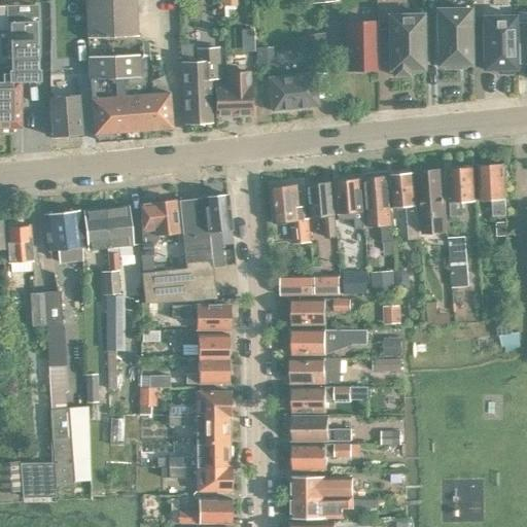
[(84,0),(86,56),(137,54),(134,0),(84,0)]
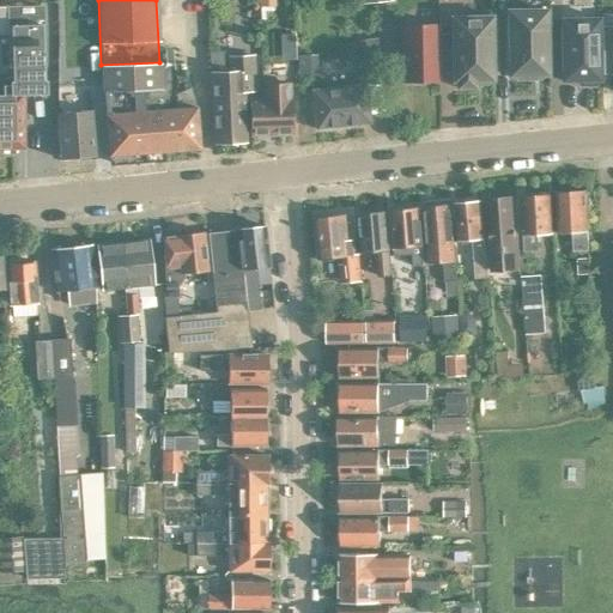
[(18,95),(42,93),(40,5),(11,6),(12,91),(0,90),(0,149),(23,147),(23,103),(18,103),(18,95)]
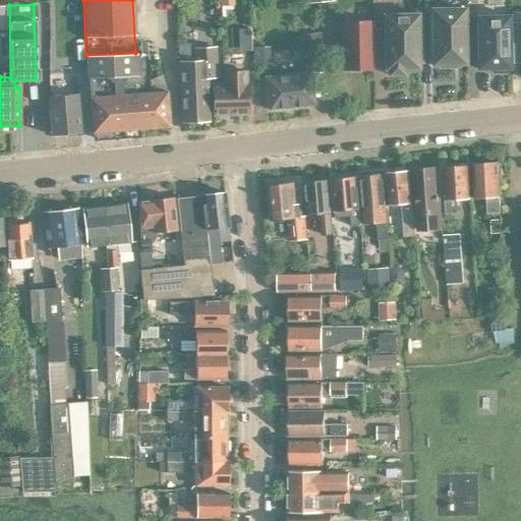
[(464,7),(431,8),(432,63),(437,63),(440,67),(448,67),(450,63),(465,63),(464,9),(464,7)]
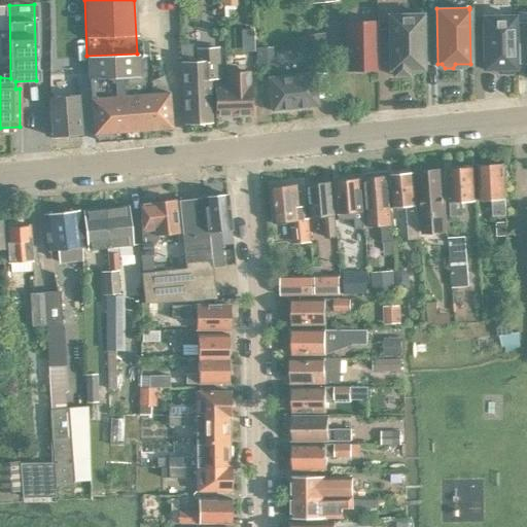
[(422,14),(388,14),(389,69),(392,69),(392,75),(408,74),(408,68),(423,68),(422,14)]
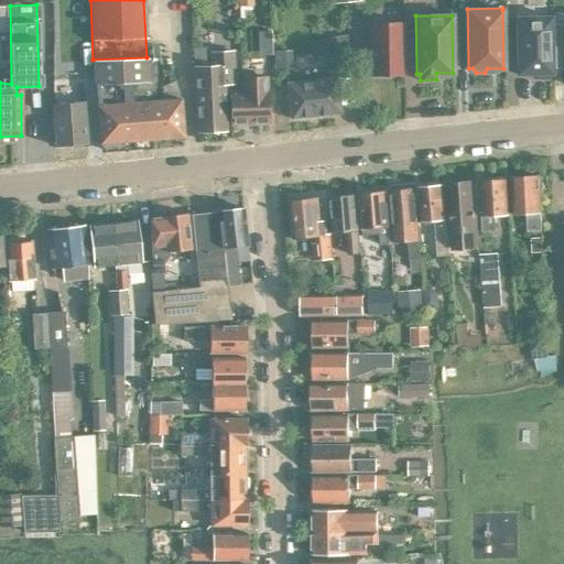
[(551,15),(517,15),(517,74),(534,74),(534,78),(548,77),(548,74),(552,74),(551,40),(551,15)]
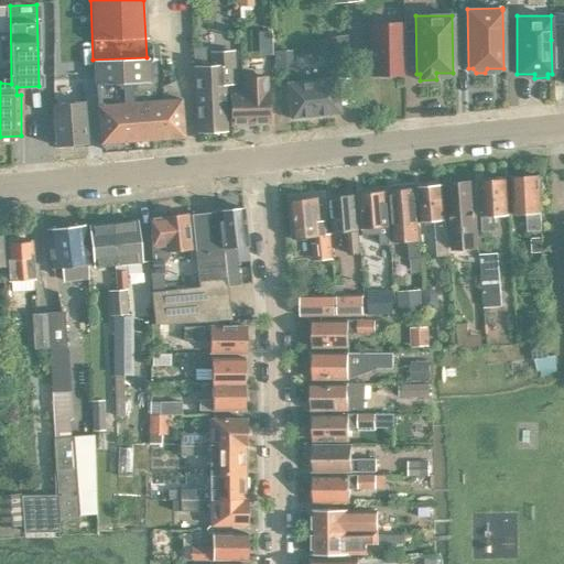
[(402,22),(369,23),(370,74),(403,74),(402,23),(402,22)]
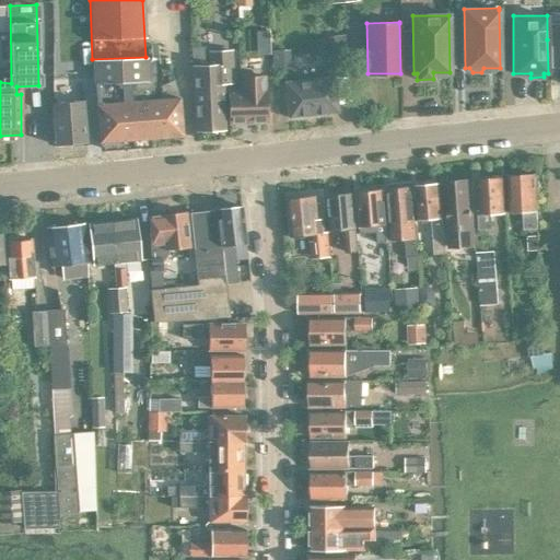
[(559,22),(548,23),(548,61),(559,61),(559,22)]
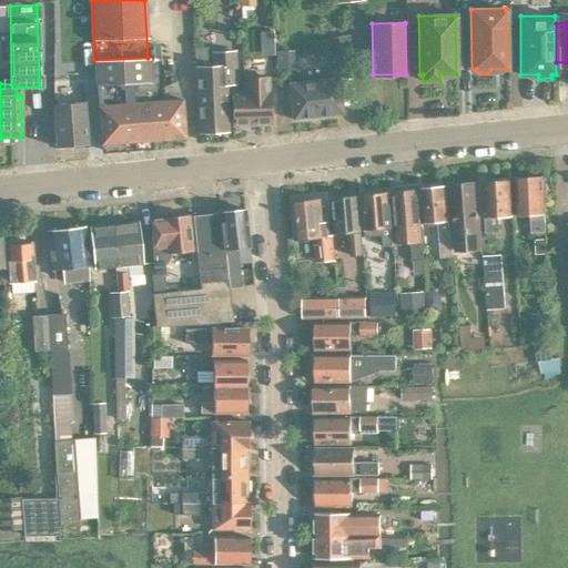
[(261,31),(262,43),(272,43),(272,31),(261,31)]
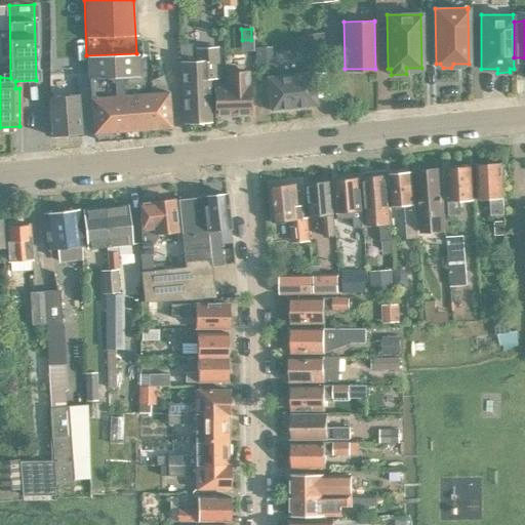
[(177,43),(183,122),(208,120),(206,79),(219,78),(218,46),(195,47),(195,57),(190,58),(189,42),(177,43)]
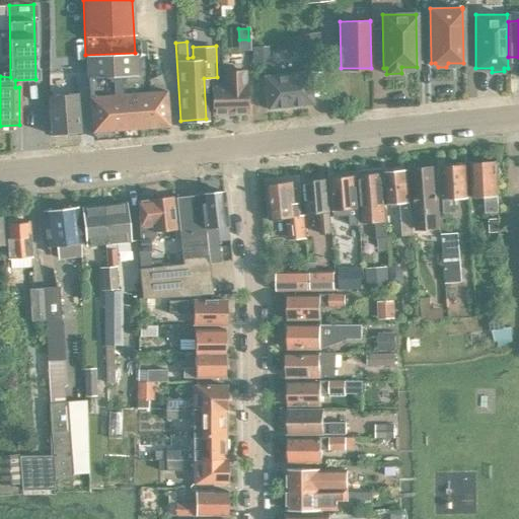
[(124,128),(167,125),(165,88),(150,89),(148,53),(135,53),(85,55),(86,73),(91,131),(93,131),(93,136),(124,134),(124,128)]
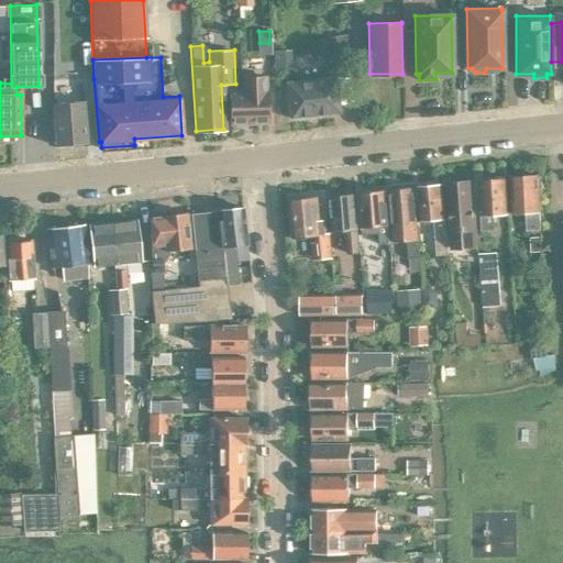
[(288,117),(338,110),(333,76),(284,83),(288,117)]
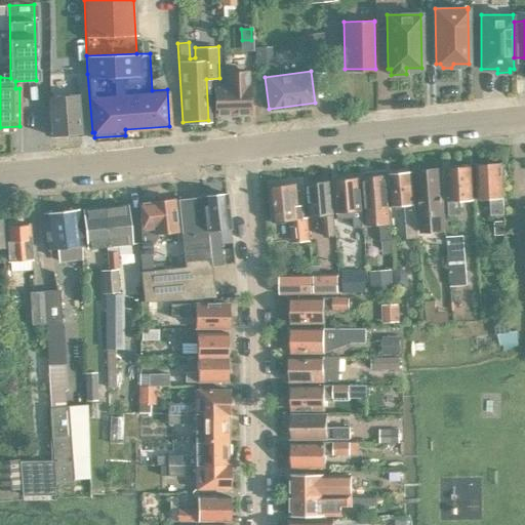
[(248,82),(248,72),(229,72),(230,83),(213,83),(214,116),(252,115),(251,82),(248,82)]
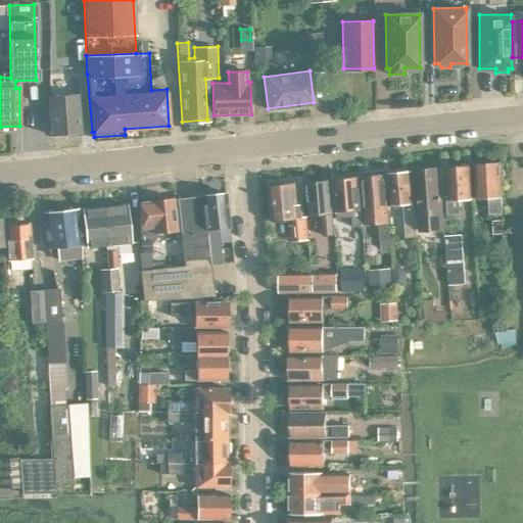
[(81,133),(78,94),(48,96),(51,135),(81,133)]
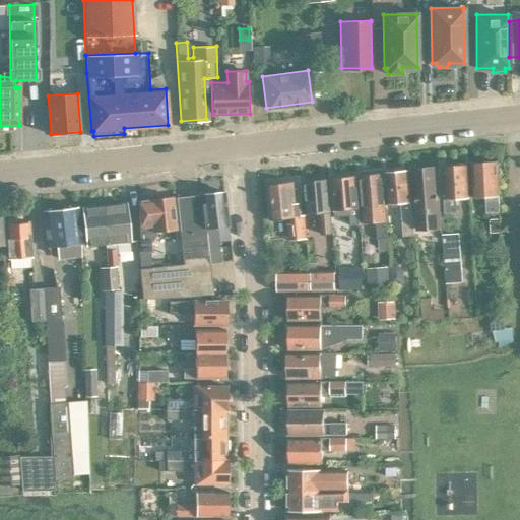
[(458,196),(472,195),(470,163),(467,163),(465,159),(460,159),(458,164),(447,165),(449,210),(458,209),(458,196)]
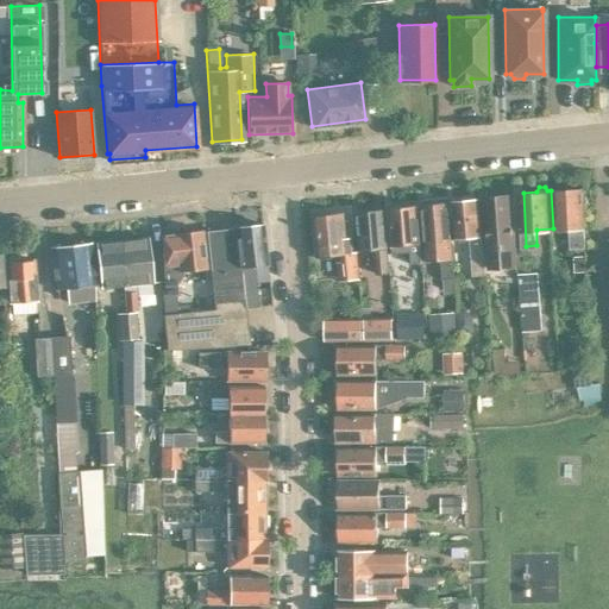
[(572,248),(588,246),(585,187),(557,189),(559,228),(572,227),(572,248)]
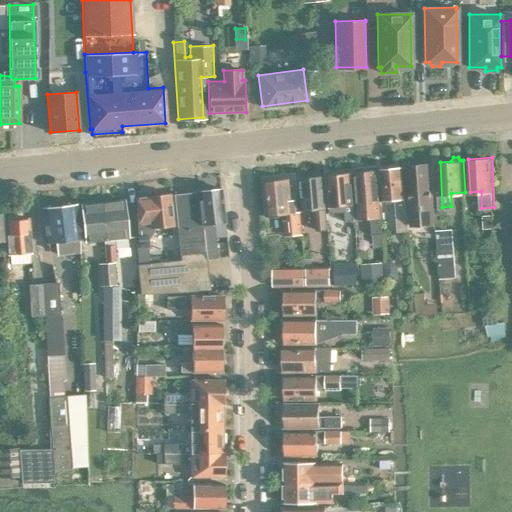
[(431,162),(409,164),(415,224),(437,222),(431,162)]
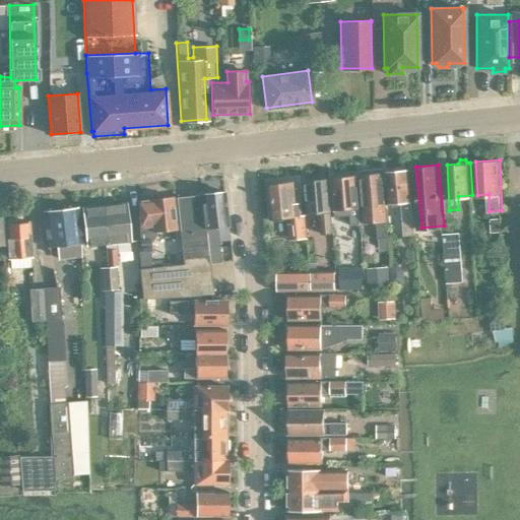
[(403,234),(413,234),(408,170),(386,172),(389,203),(401,202),(403,234)]
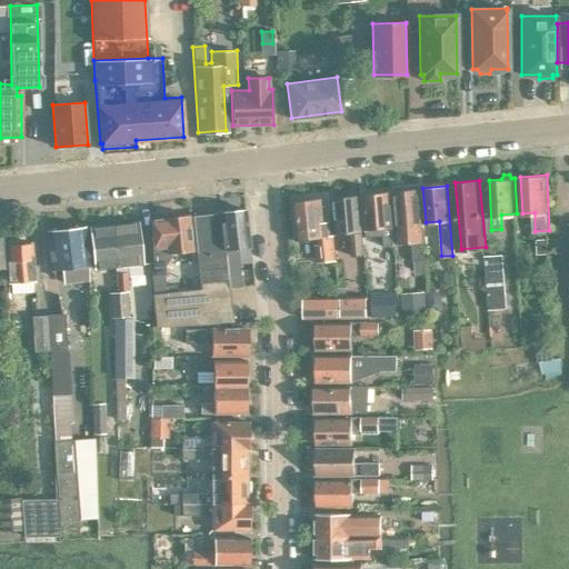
[(393,190),(397,225),(398,242),(411,241),(412,245),(411,245),(412,261),(425,260),(422,243),(417,188),(393,190)]
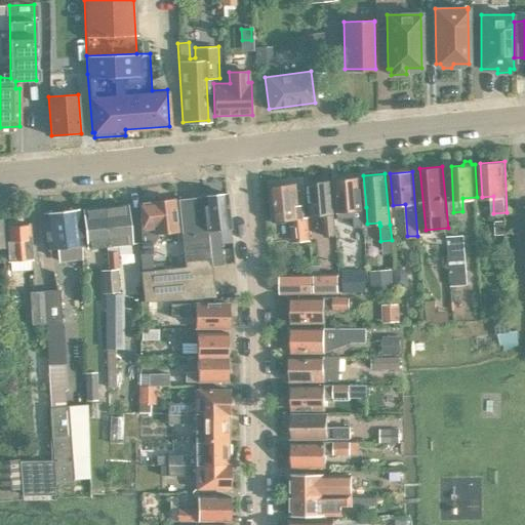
[(360,176),(333,178),(337,217),(353,216),(354,227),(364,227),(360,176)]
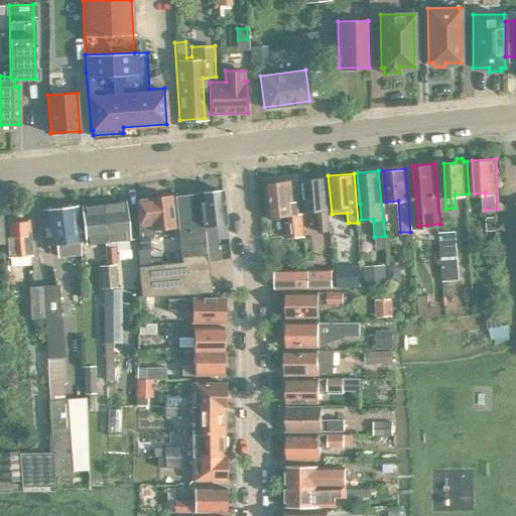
[(318,231),(330,230),(325,176),(302,178),(306,211),(316,209),(318,231)]
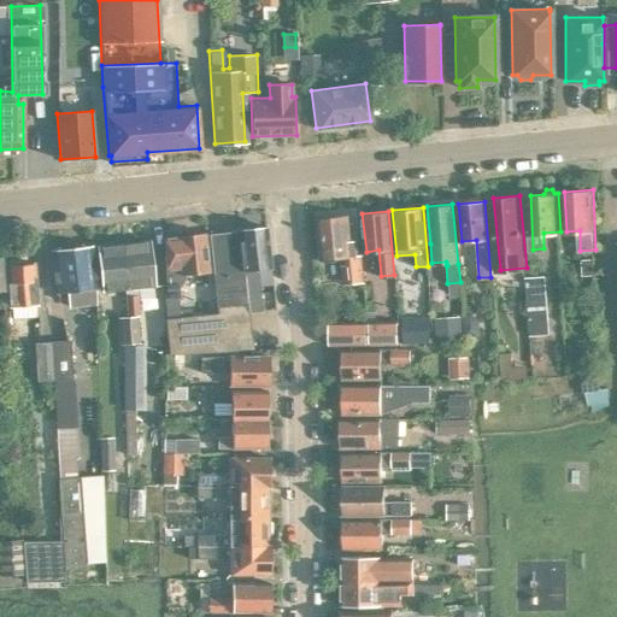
[(350,280),(364,277),(360,254),(357,256),(354,240),(351,240),(347,215),(317,218),(322,258),(346,256),(350,280)]
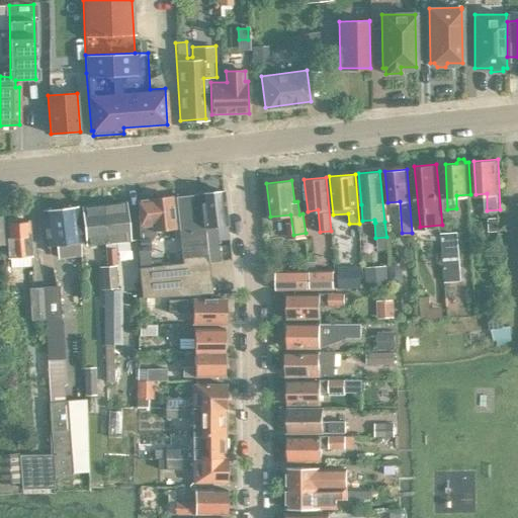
[(223,188),(199,191),(199,192),(176,195),(183,260),(151,264),(151,265),(140,267),(139,267),(142,294),(189,293),(211,290),(208,262),(220,261),(216,225),(227,224),(223,188)]
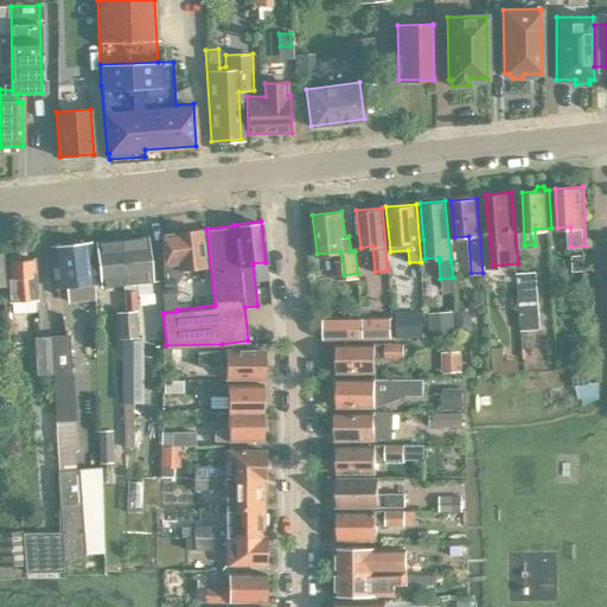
[(184,268),(191,267),(204,264),(200,228),(161,231),(164,249),(161,249),(163,263),(160,263),(165,292),(161,292),(164,313),(177,311),(177,310),(173,292),(173,283),(184,268)]
